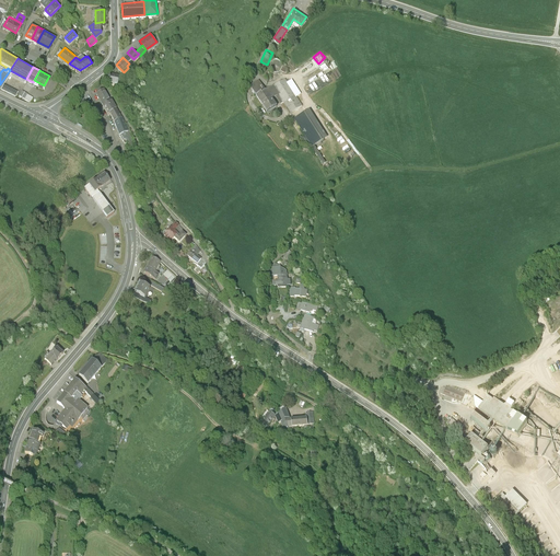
[(120,73),(112,71),(111,81),(119,82),(120,73)]
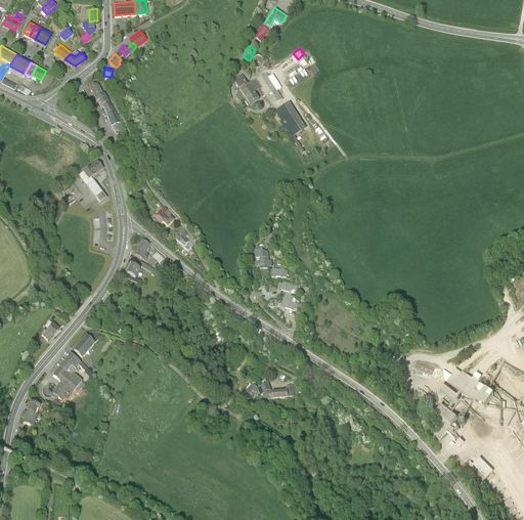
[(235,80),(241,88),(249,83),(243,73),(235,77),(235,80)]
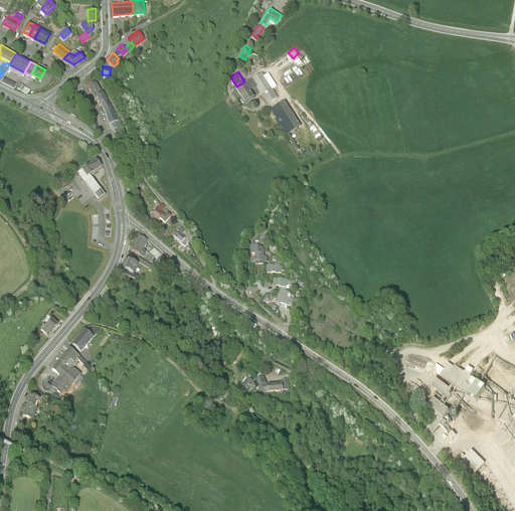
[(264,74),(262,71),(252,77),(258,84),(268,102),(278,96),(273,88),(264,74)]
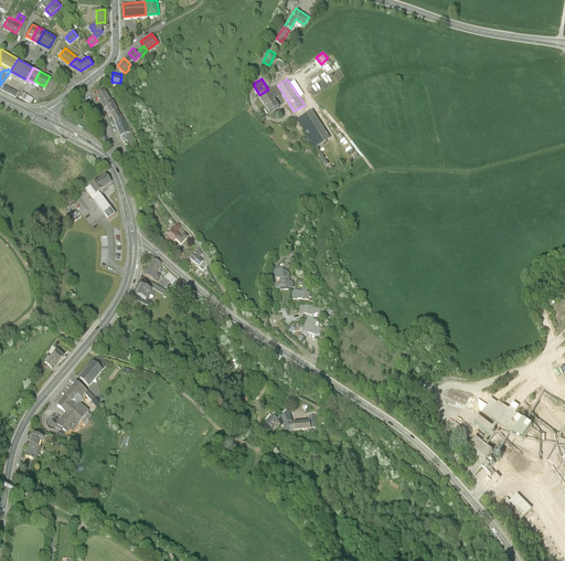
[(295,78),(289,82),(299,96),(304,93),(295,78)]
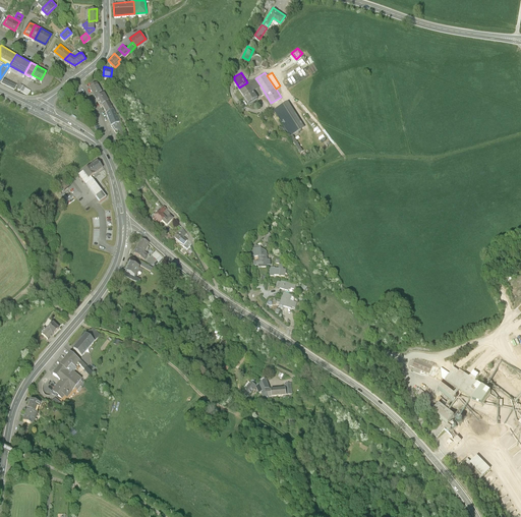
[(239,88),(244,96),(253,91),(261,85),(255,78),(247,82),(239,88)]
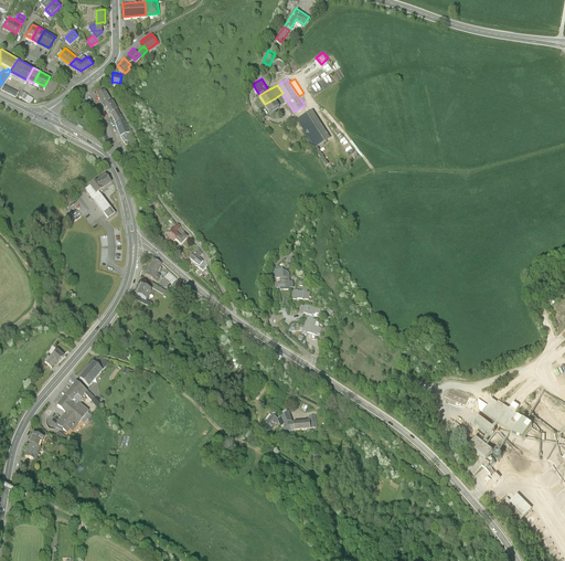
[(25,95),(28,90),(21,86),(19,92),(25,95)]
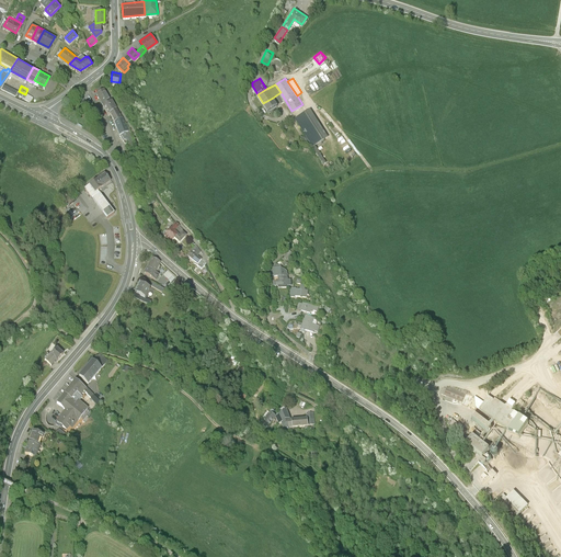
[(112,98),(105,86),(96,90),(103,103),(112,98)]
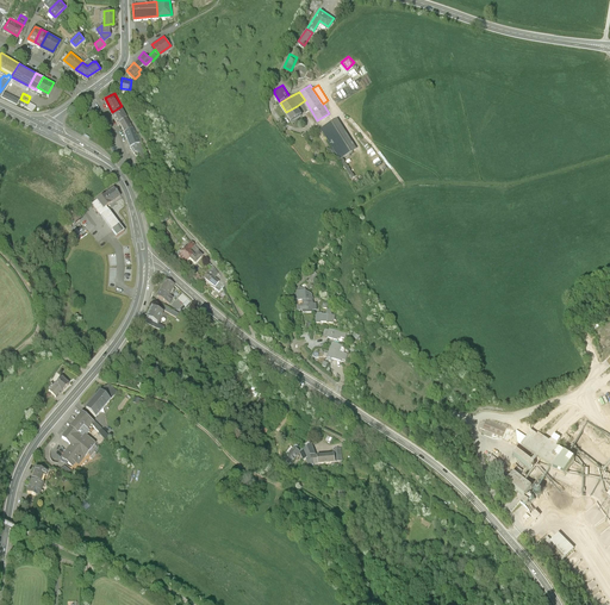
[(122,106),(112,112),(118,120),(119,120),(128,116),(122,106)]
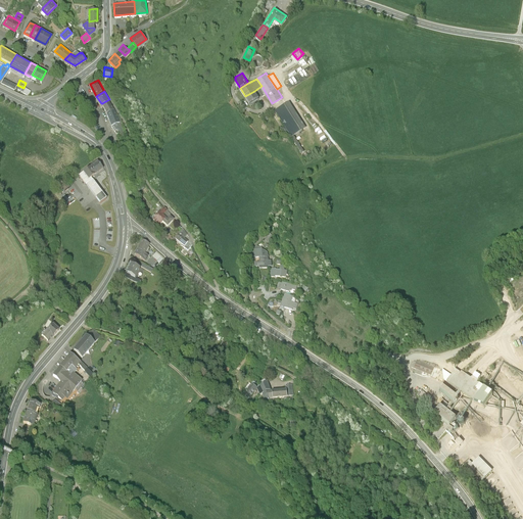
[(258,98),(254,91),(245,96),(249,103),(258,98)]
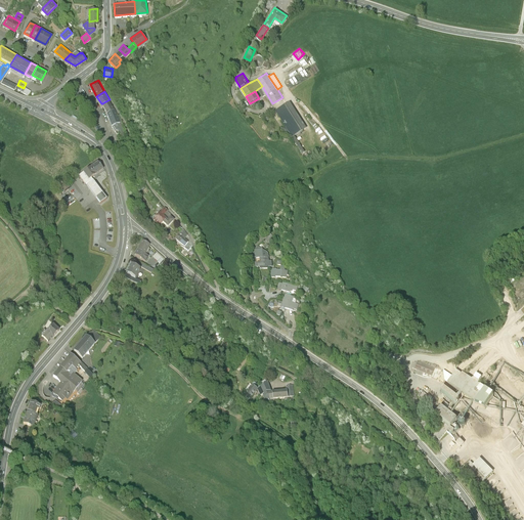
[(115,109),(110,99),(102,103),(107,112),(115,109)]
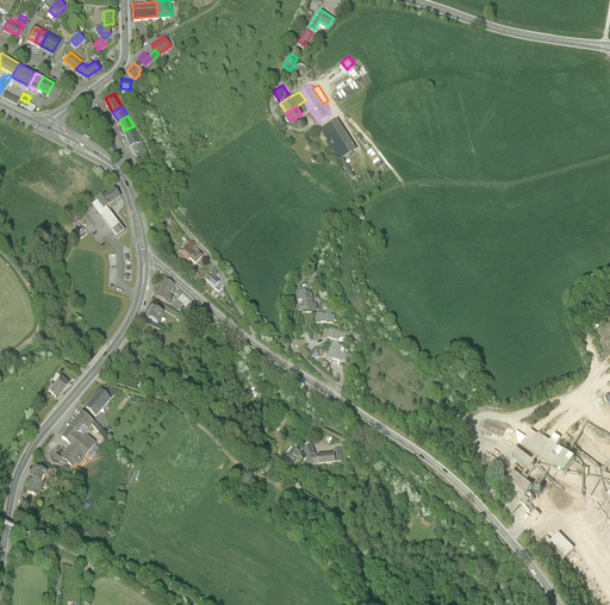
[(356,148),(337,118),(321,128),(335,149),(338,155),(340,157),(356,148)]
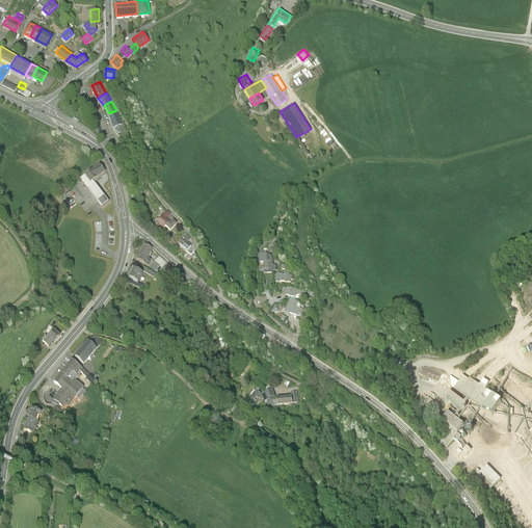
[(116,110),(109,113),(113,125),(122,122),(116,110)]
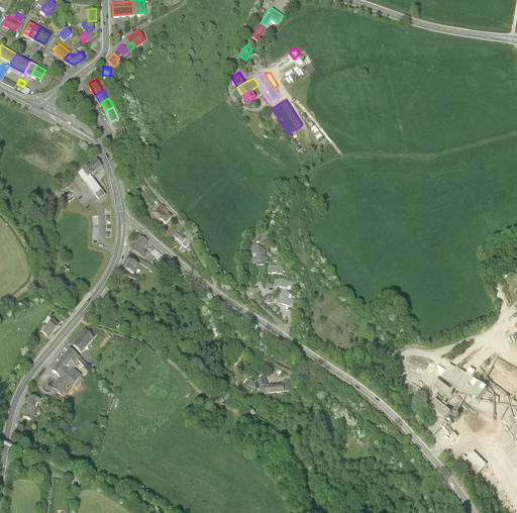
[(118,119),(111,122),(113,127),(109,128),(111,134),(111,135),(112,135),(118,135),(118,131),(122,130),(118,119)]
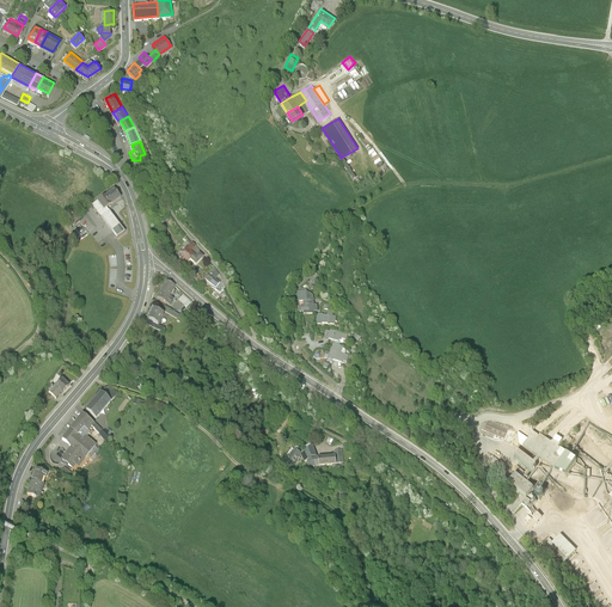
[(121,194),(115,186),(98,198),(93,202),(102,214),(117,234),(124,228),(109,208),(115,203),(114,202),(122,196),(121,194)]
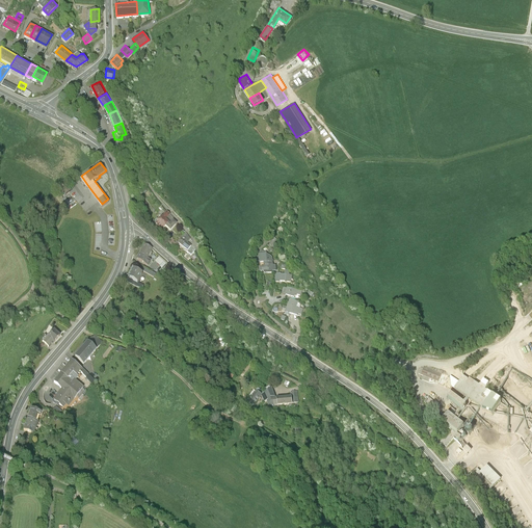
[(166,211),(162,215),(169,221),(169,222),(173,218),(175,217),(166,211)]
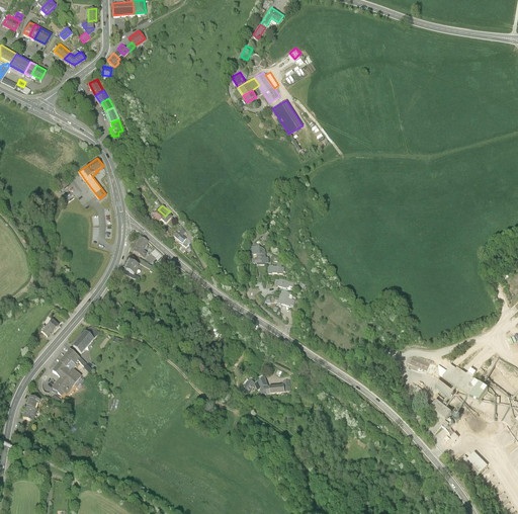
[(165,216),(158,209),(152,217),(158,223),(162,220),(165,216)]
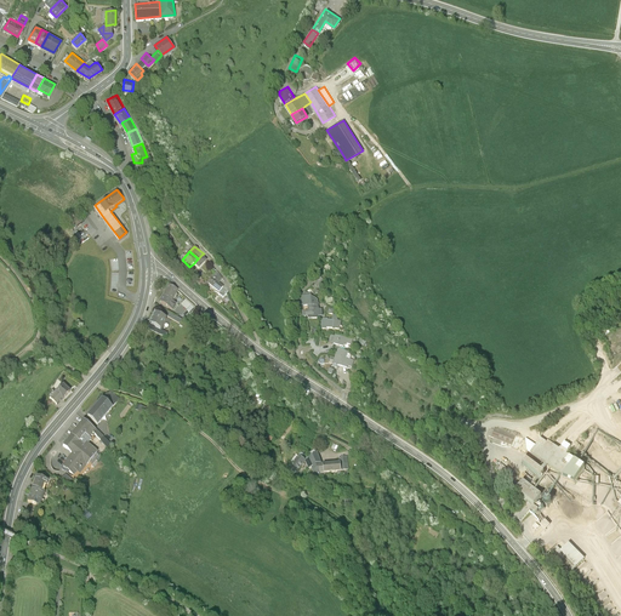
[(206,260),(201,255),(198,260),(198,258),(194,263),(199,268),(206,260)]
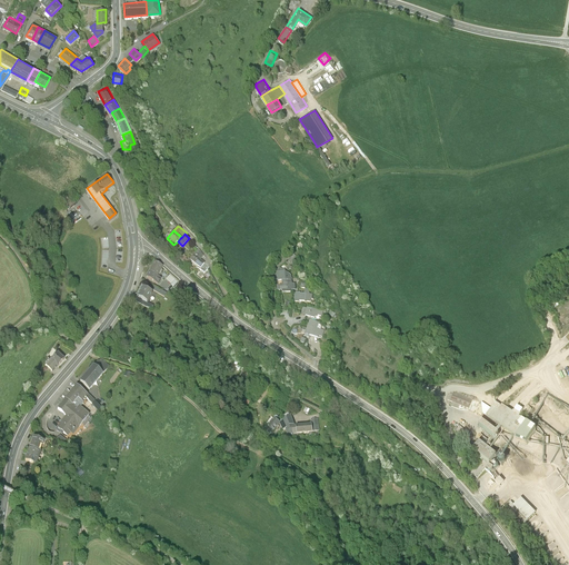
[(203,253),(199,246),(195,253),(200,257),(203,253)]
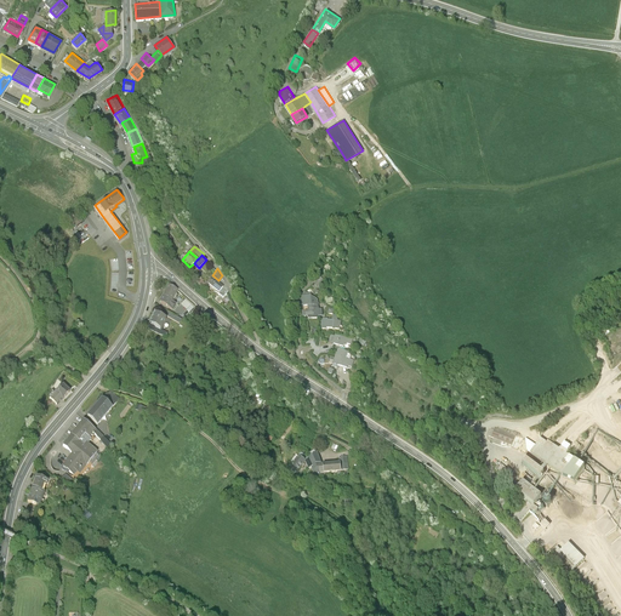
[(218,280),(212,275),(208,281),(220,289),(223,284),(218,280)]
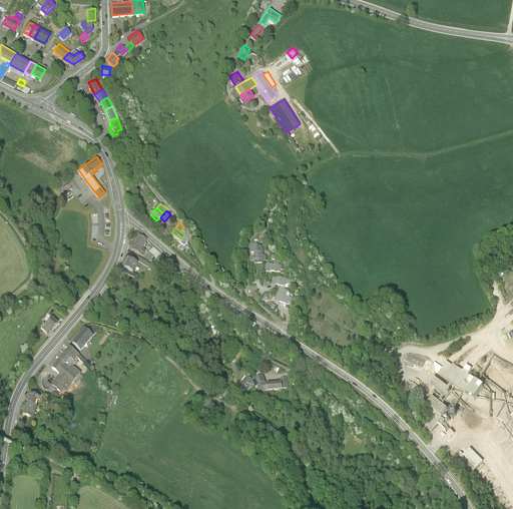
[(147,236),(139,232),(132,245),(143,251),(145,246),(142,245),(147,236)]
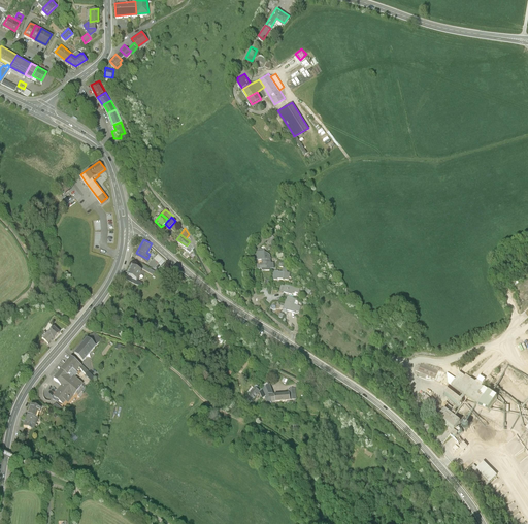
[(268,251),(264,250),(257,251),(257,255),(256,255),(256,258),(262,258),(270,257),(270,253),(268,251)]
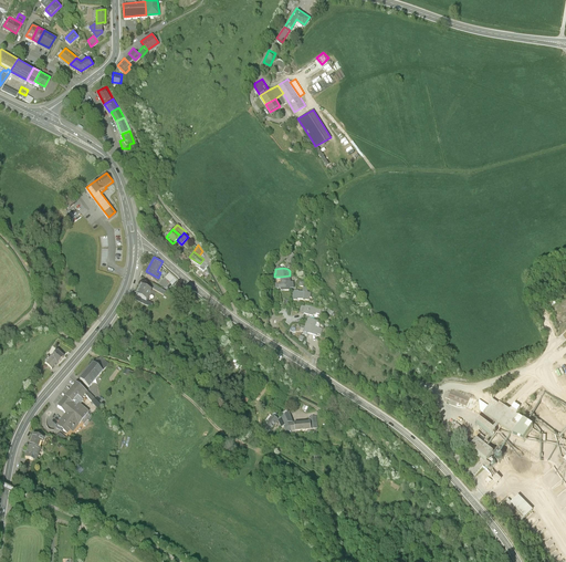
[(169,269),(165,273),(170,278),(175,273),(169,269)]
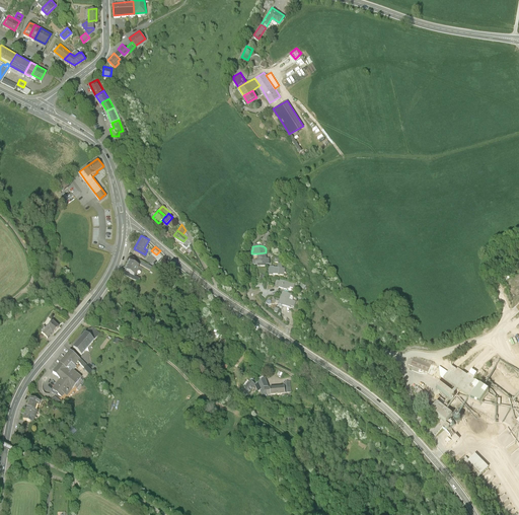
[(266,252),(257,253),(257,258),(252,259),(253,263),(270,262),(269,255),(267,255),(266,252)]
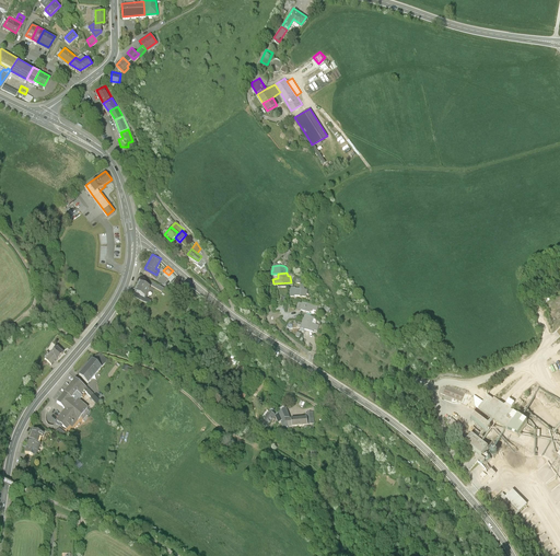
[(151,285),(140,279),(135,289),(146,294),(151,285)]
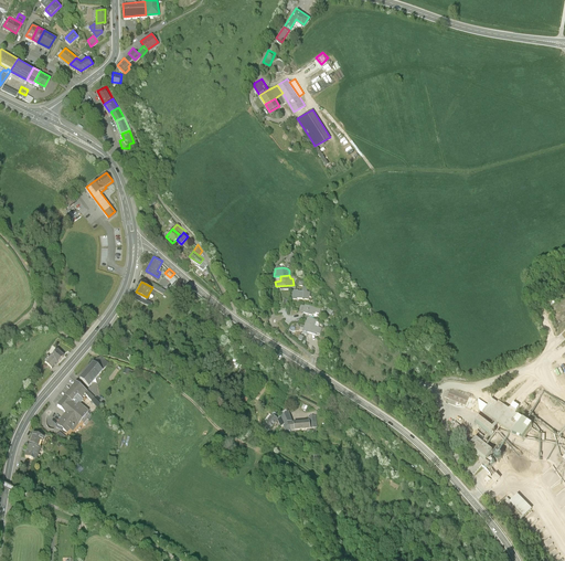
[(298,287),(292,287),(292,297),(309,297),(310,288),(308,288),(308,284),(304,284),(302,289),(298,288),(298,287)]
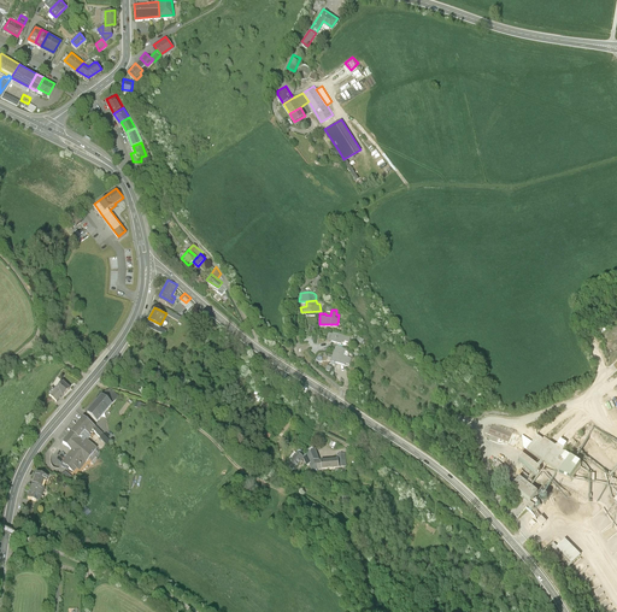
[(342,339),(344,334),(334,331),(331,340),(341,342),(342,339)]
